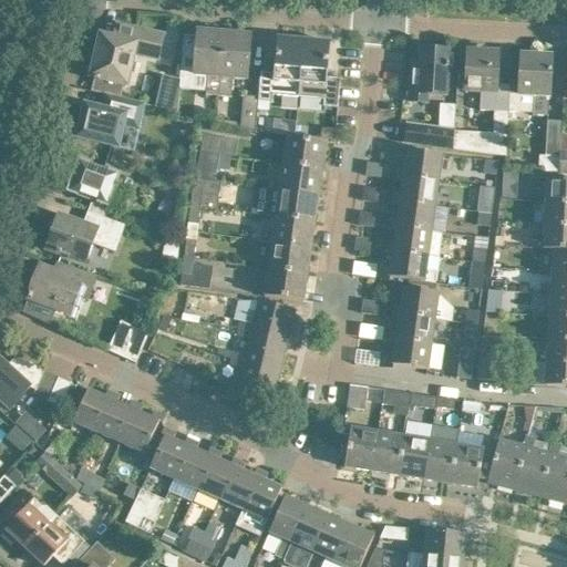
[(135,49),(160,54),(164,35),(116,24),(113,38),(101,35),(94,61),(91,60),(88,71),(92,72),(90,78),(94,79),(94,81),(99,82),(99,80),(120,84),(127,86),(134,55),(135,49)]
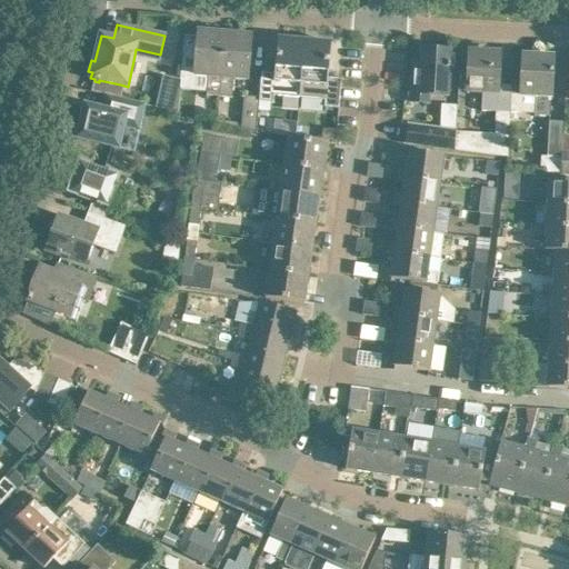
[(206,96),(219,97),(223,33),(198,31),(197,46),(196,59),(195,76),(208,77),(206,96)]
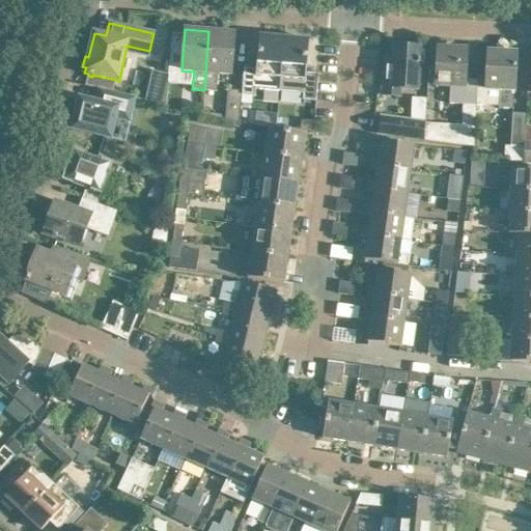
[(208,31),(204,90),(215,91),(217,74),(231,75),(234,34),(208,31)]
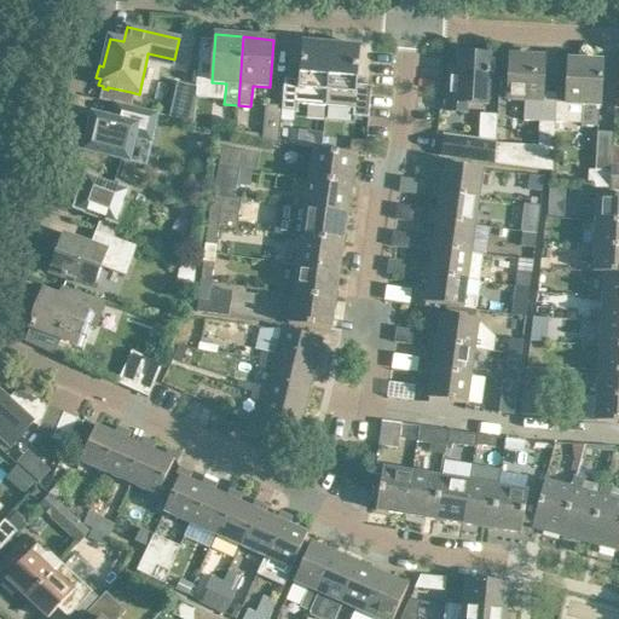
[(284,80),(282,106),(282,110),(298,111),(298,104),(327,106),(331,45),(302,42),(299,81),(284,80)]
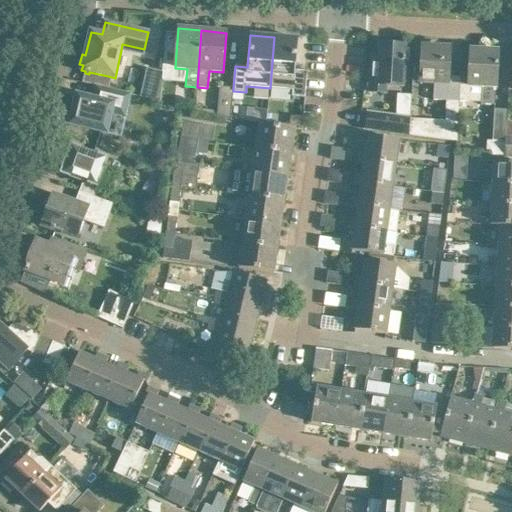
[(298,39),(274,37),(270,88),(292,90),(292,97),(305,98),(307,72),(295,71),(298,39)]
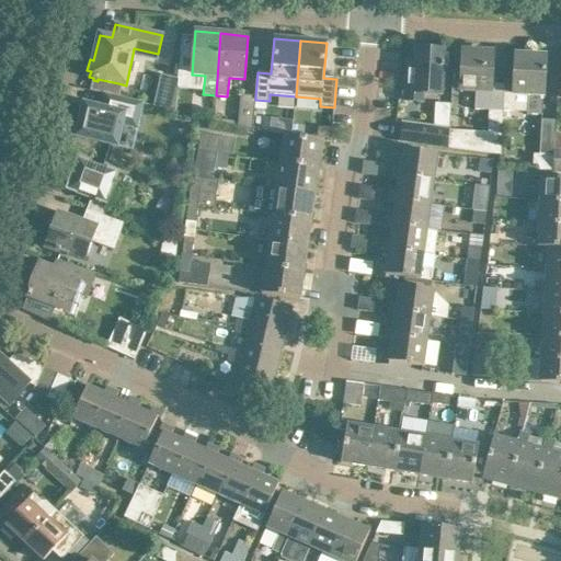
[(193,58),(194,45),(182,44),(181,57),(193,58)]
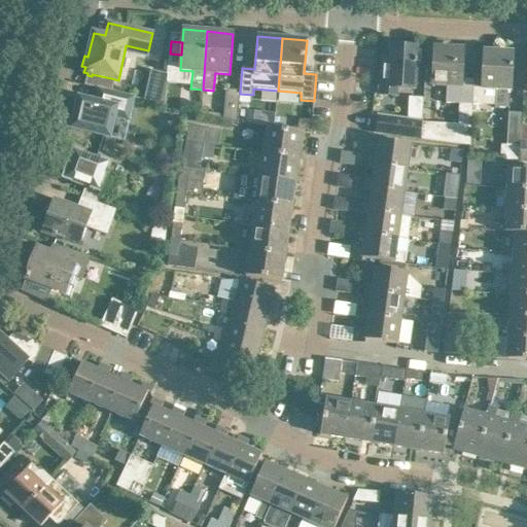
[(381,95),(396,96),(396,88),(414,89),(417,48),(392,46),(391,60),(383,59),(381,95)]
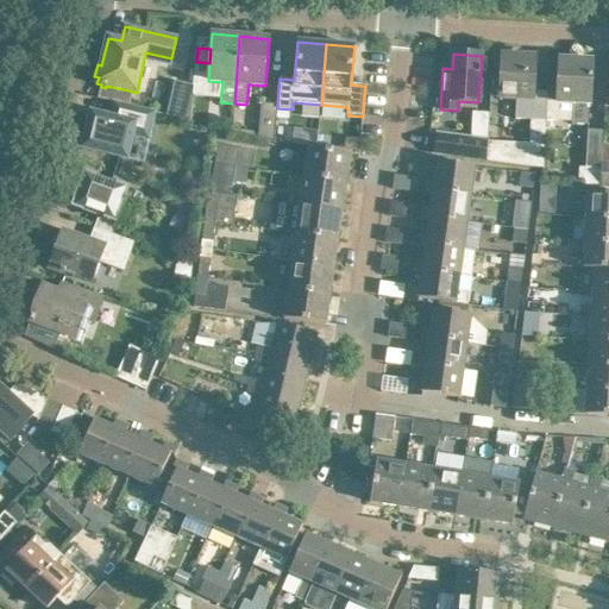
[(547,93),(533,92),(535,58),(502,57),(500,96),(516,96),(515,118),(531,119),(528,165),(544,165),(547,101),(547,93)]
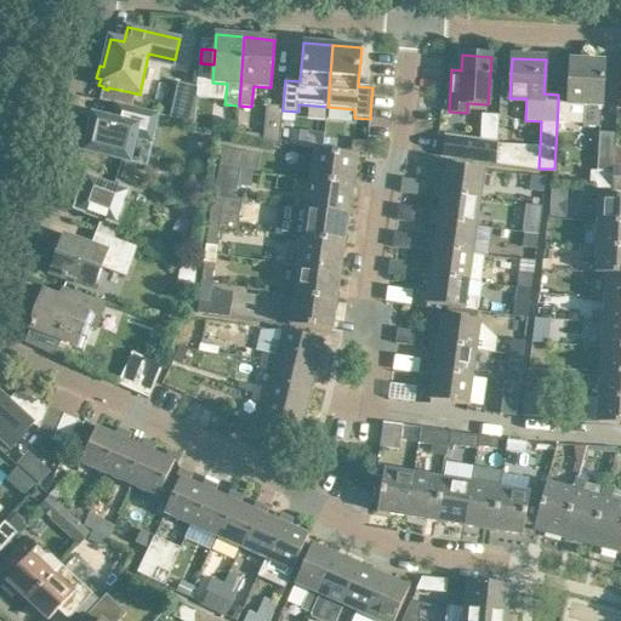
[(570,61),(568,95),(558,95),(558,103),(584,104),(582,126),(597,126),(598,106),(602,106),(604,63),(570,61)]
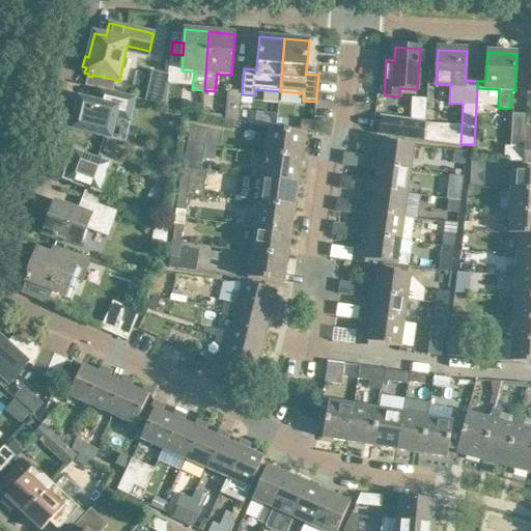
[(109,92),(112,79),(92,75),(92,77),(88,76),(85,86),(109,92)]
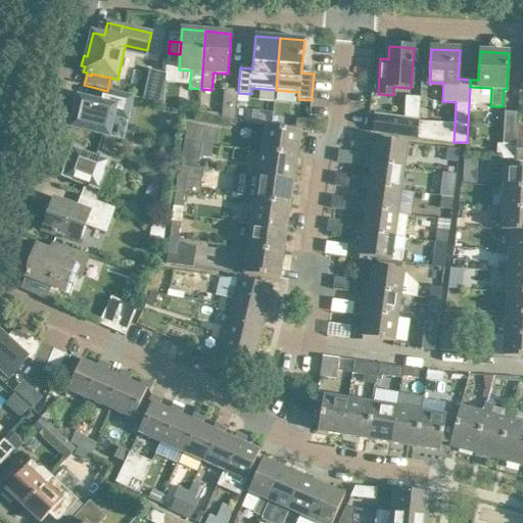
[(165,82),(167,77),(152,74),(145,100),(163,104),(165,82)]
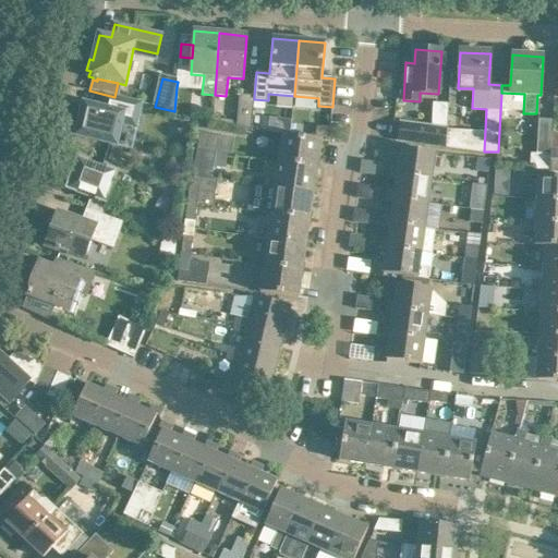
[(254,99),(254,96),(239,95),(235,130),(252,131),(254,99)]
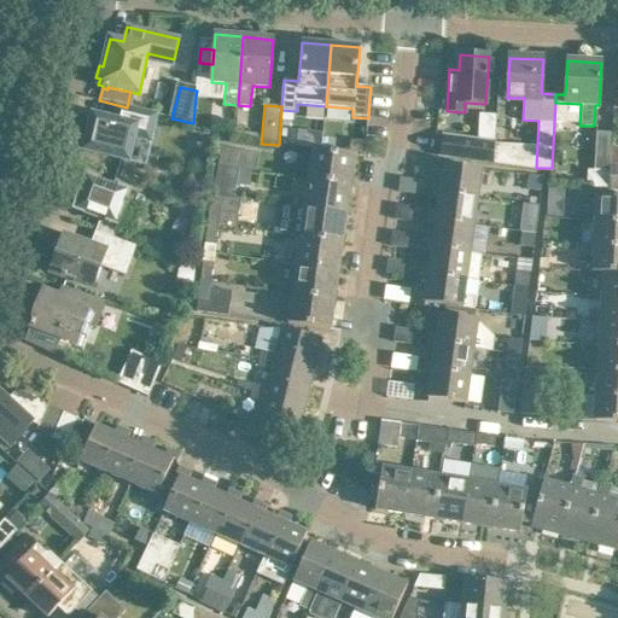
[(92,114),(82,151),(106,157),(129,162),(135,138),(151,143),(157,117),(157,115),(134,110),(130,122),(92,114)]
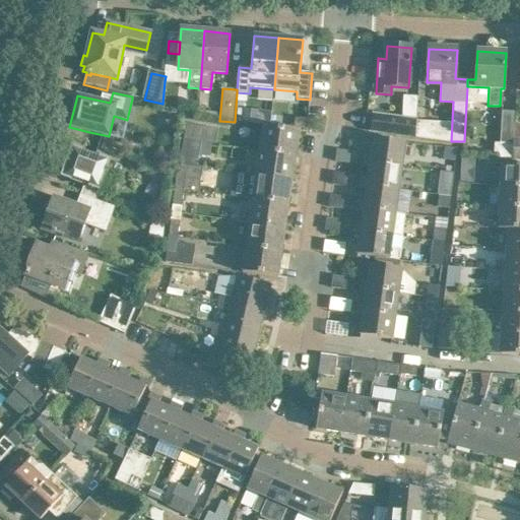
[(500,144),(514,145),(514,141),(513,141),(515,112),(502,111),(500,144)]
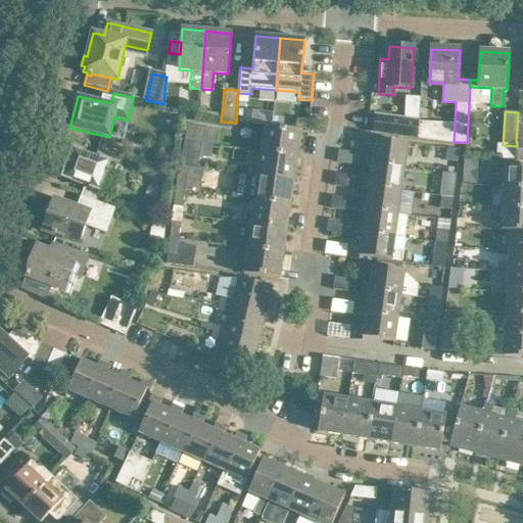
[(376,115),(374,130),(374,132),(418,138),(419,122),(376,115)]
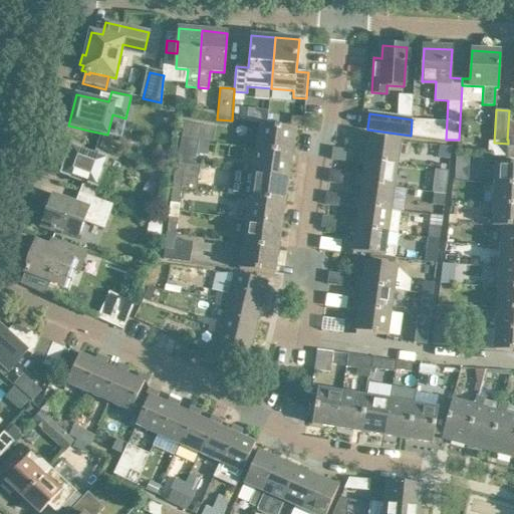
[(416,136),(441,137),(442,120),(416,119),(416,136)]
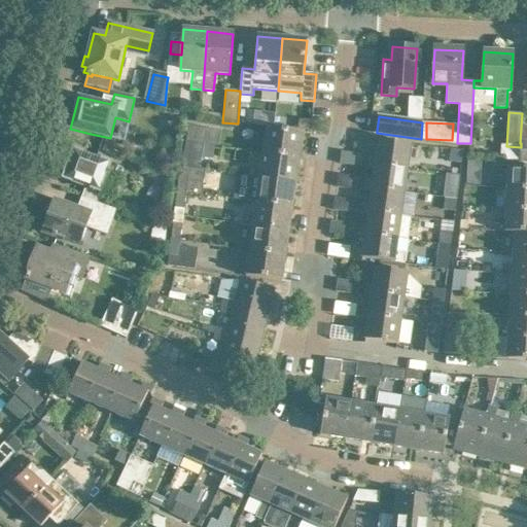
[(188,126),(185,142),(197,144),(204,145),(204,144),(195,143),(197,127),(188,126)]
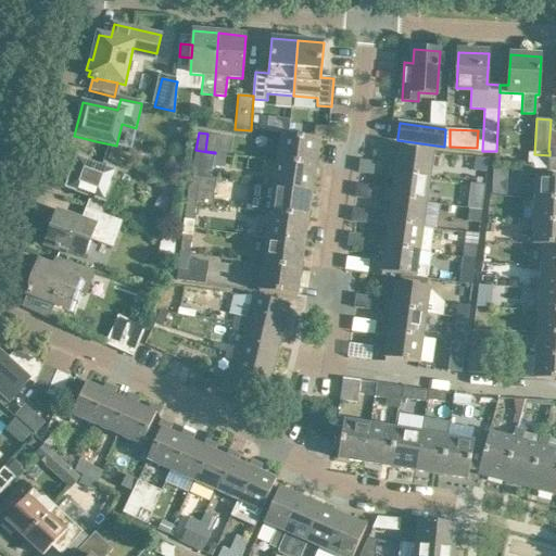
[(281,135),(278,162),(316,167),(319,140),(281,135)]
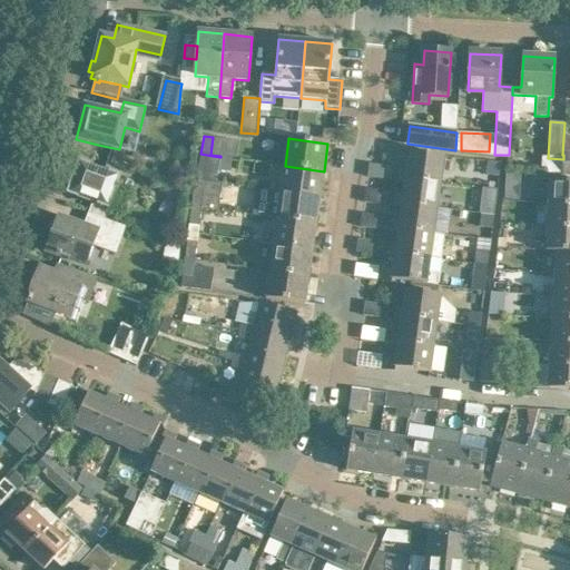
[(397,183),(404,184),(405,177),(441,182),(444,157),(409,151),(406,170),(400,169),(397,183)]
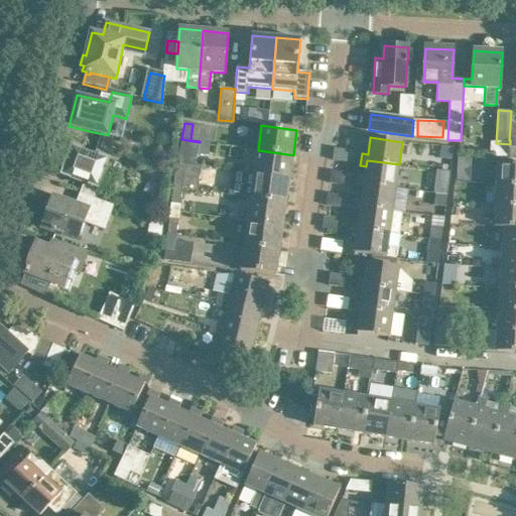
[(181,139),(176,162),(197,165),(200,142),(192,141),(181,139)]
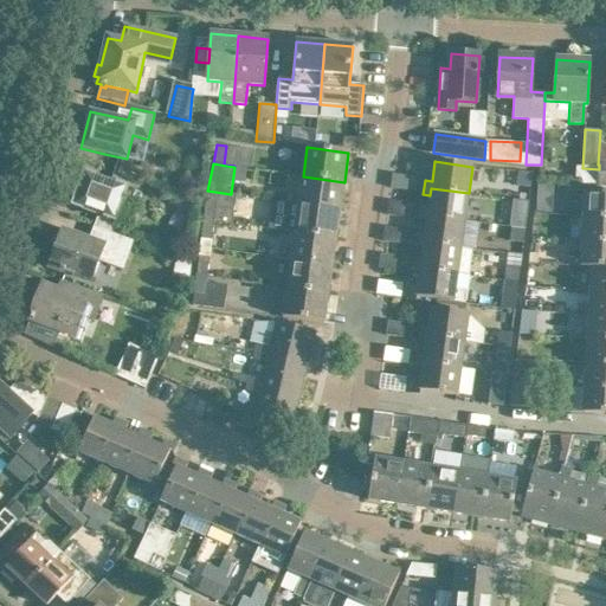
[(127,186),(83,171),(70,207),(98,217),(94,227),(114,234),(117,224),(129,227),(136,206),(122,200),(127,186)]
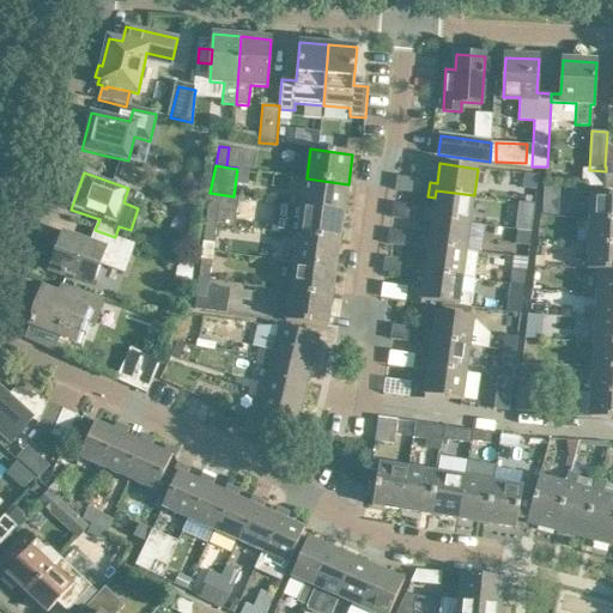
[(188,174),(177,188),(188,196),(199,182),(188,174)]
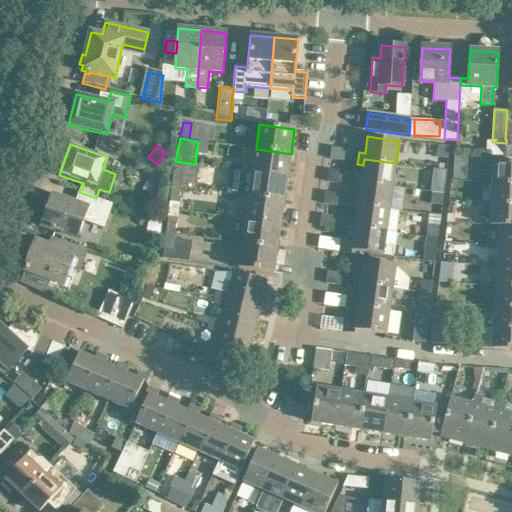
[(437,157),(448,159),(450,147),(438,145),(437,157)]
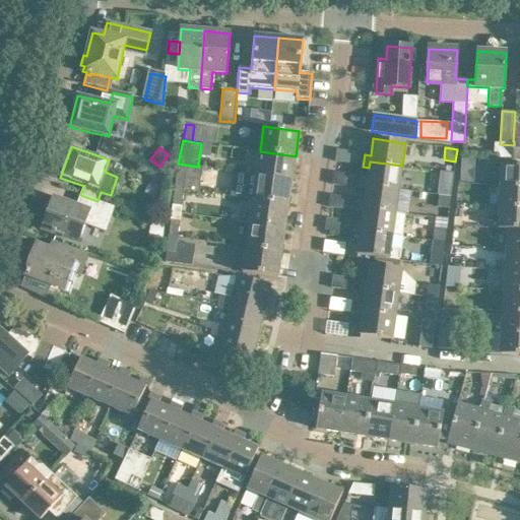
[(260,151),(256,175),(291,180),(296,156),(260,151)]
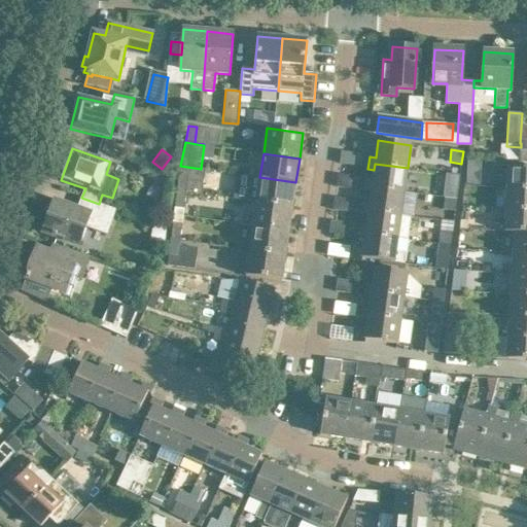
[(364,191),(371,192),(372,186),(405,191),(408,168),(375,164),(374,170),(373,180),(366,179),(364,191)]
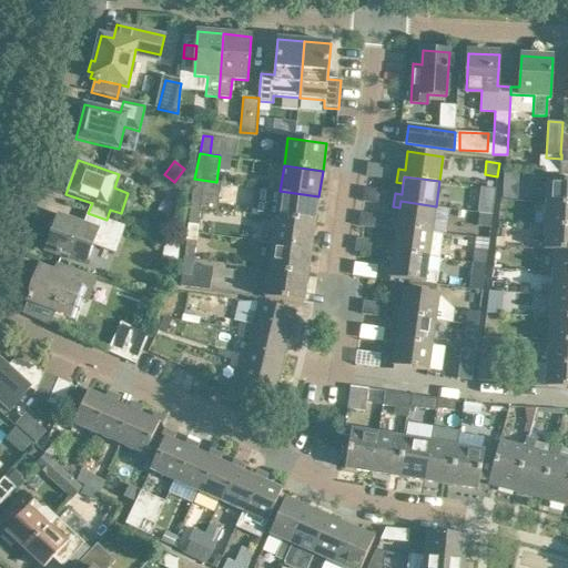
[(193,186),(191,206),(201,208),(215,210),(217,198),(219,198),(221,183),(216,182),(194,179),(193,186)]
